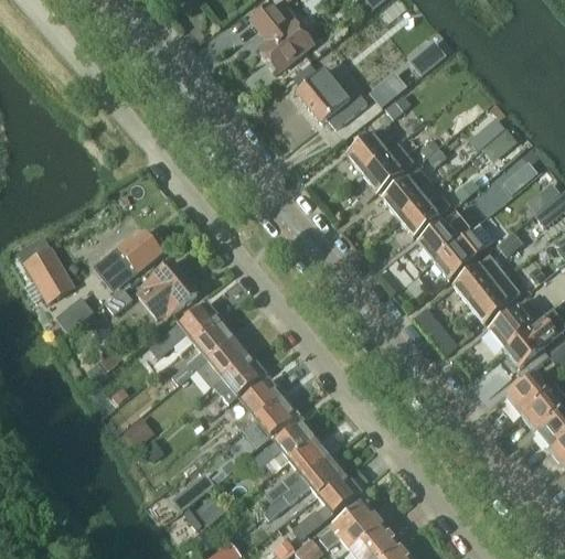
[(315,42),(295,19),(290,22),(273,1),(253,18),(269,39),(260,46),(280,70),(315,42)]
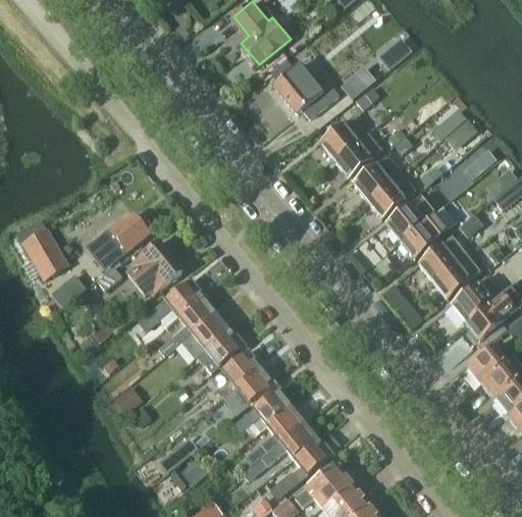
[(288,73),(274,85),(298,113),(303,109),(310,118),(338,96),(321,74),(313,81),(300,64),(288,73)]
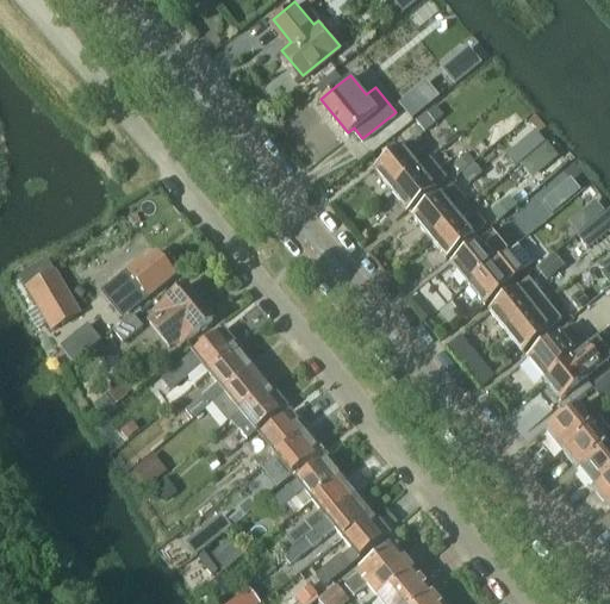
[(436,120),(425,107),(414,116),(424,130),(436,120)]
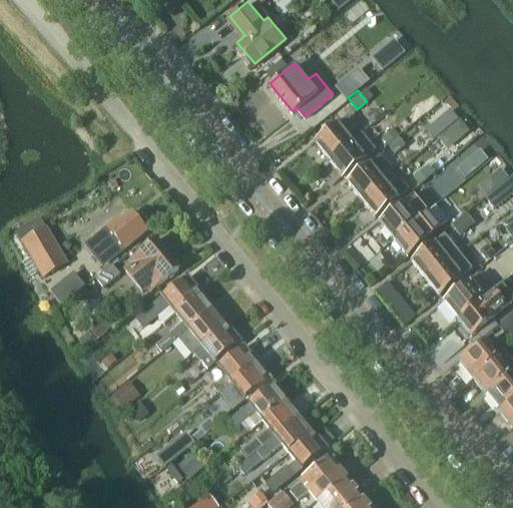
[(352,138),(347,131),(357,123),(348,112),(316,139),(330,156),(352,138)]
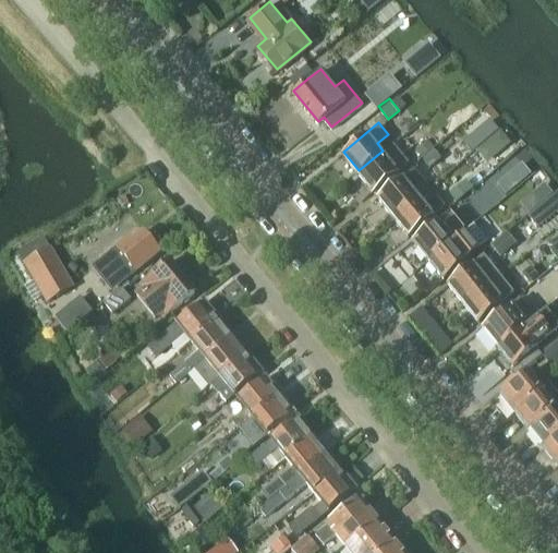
[(474,129),(462,137),(471,148),(482,139),(474,129)]
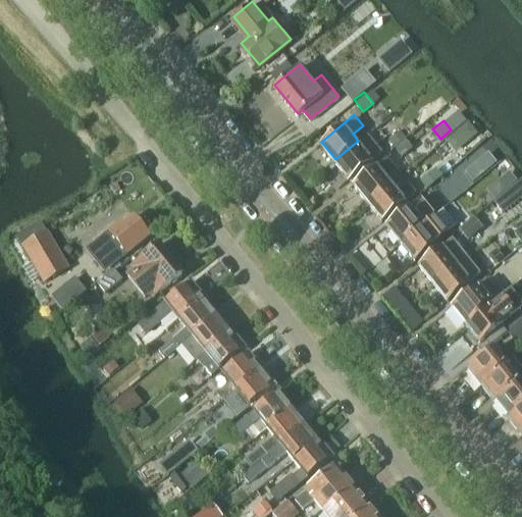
[(469,120),(459,128),(463,134),(471,135),(477,130),(469,120)]
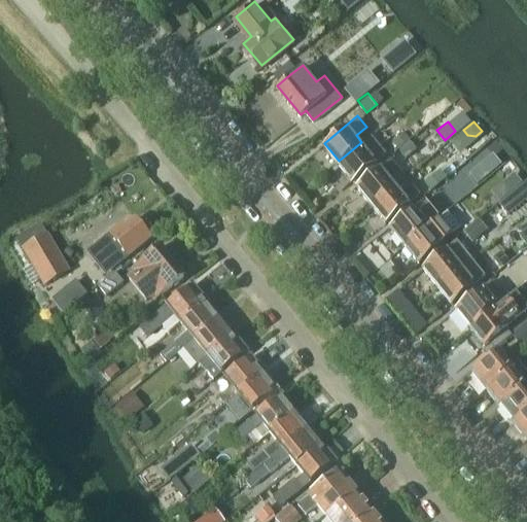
[(397,145),(409,137),(402,130),(392,138),(397,145)]
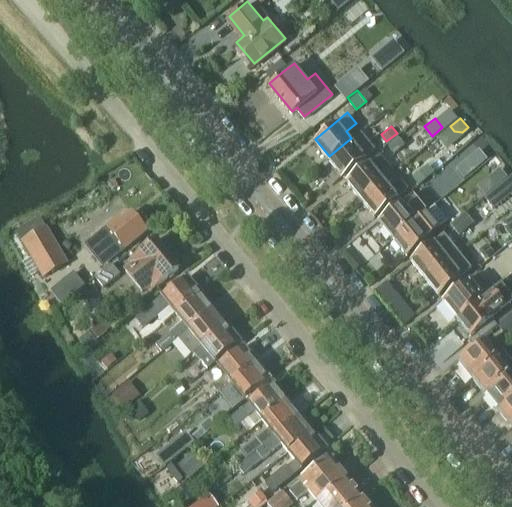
[(351,138),(329,156),(342,173),(375,146),(362,129),(351,138)]
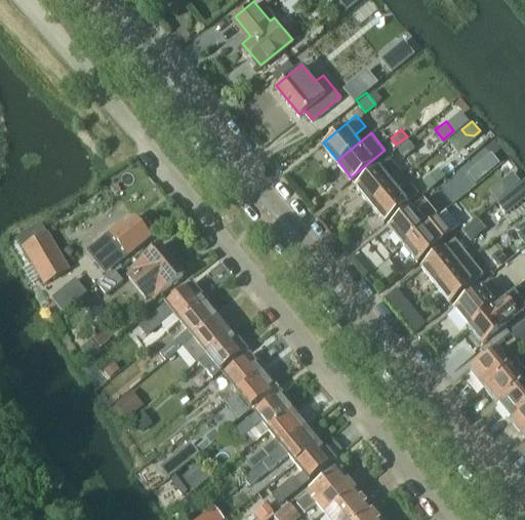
[(404,156),(419,143),(412,133),(396,146),(404,156)]
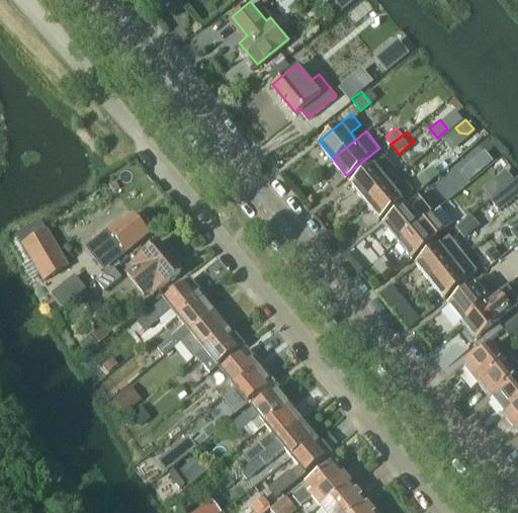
[(486,148),(466,164),(473,173),(493,157),(486,148)]
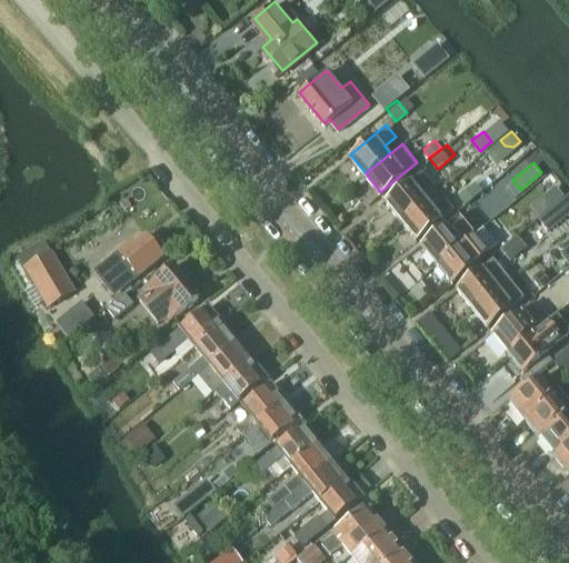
[(401,218),(438,188),(422,169),(386,199),(401,218)]
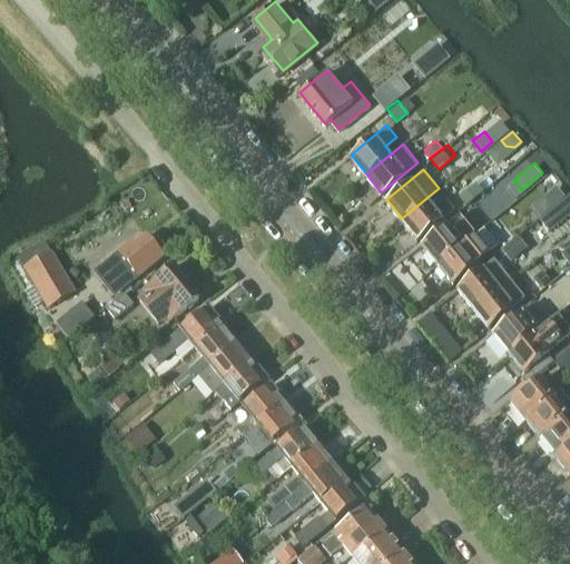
[(465,201),(481,189),(475,181),(460,195),(465,201)]
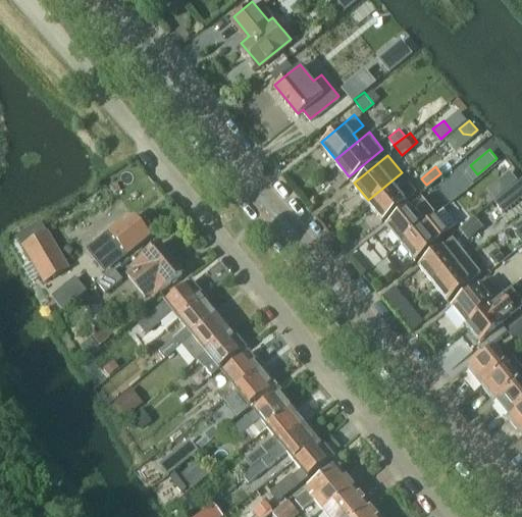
[(381,216),(415,189),(402,172),(368,200),(381,216)]
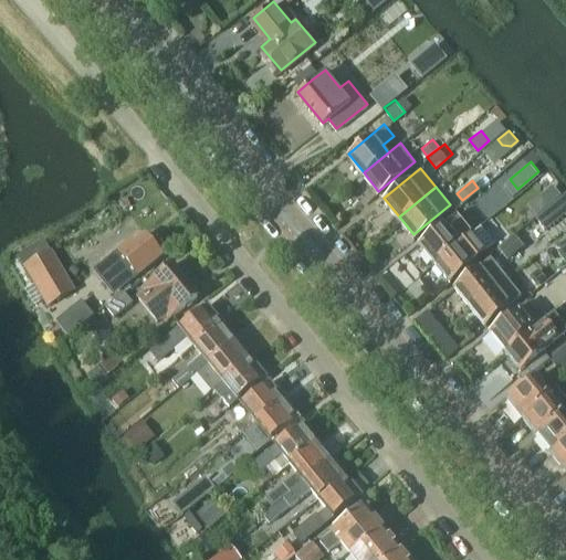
[(478,192),(468,200),(474,207),(483,199),(478,192)]
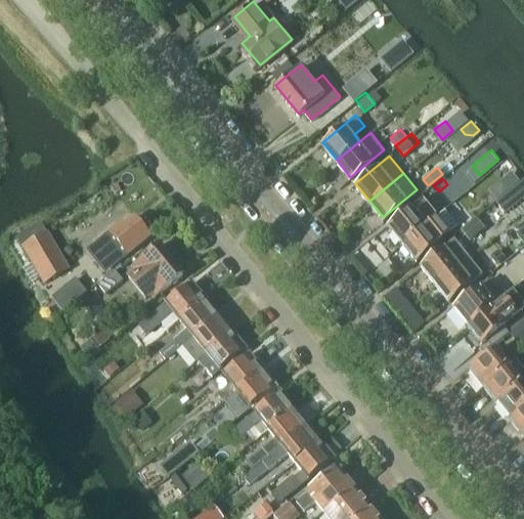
[(501,181),(489,191),(494,199),(508,187),(501,181)]
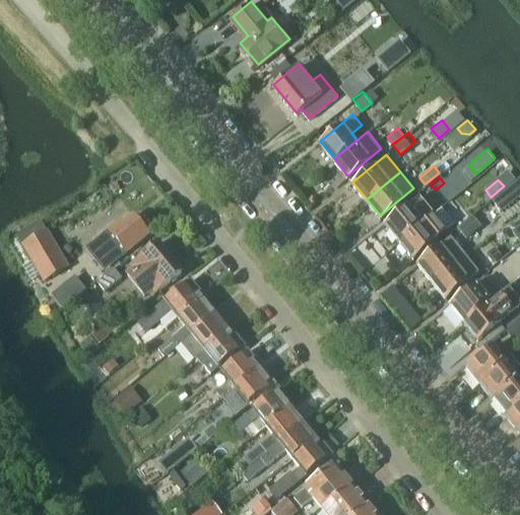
[(510,184),(492,198),(501,209),(519,195),(510,184)]
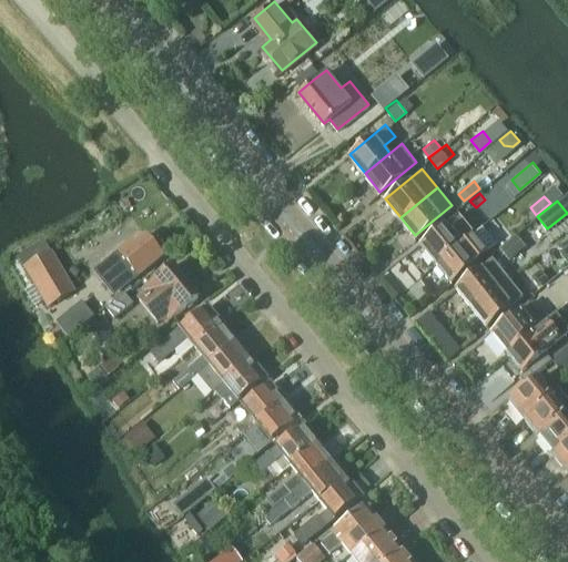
[(462,241),(474,232),(457,212),(421,242),(436,262),(462,241)]
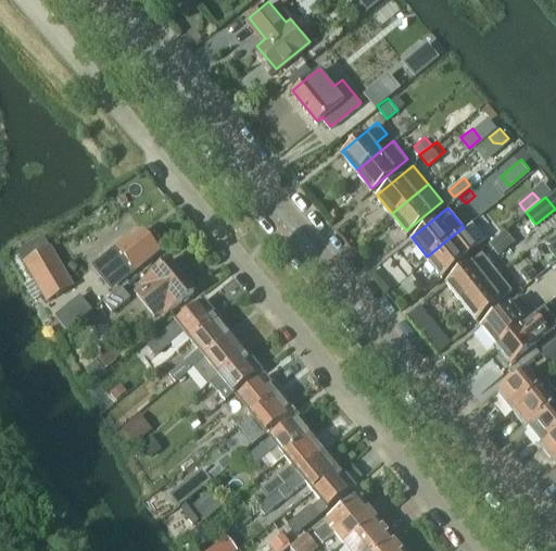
[(117,242),(99,257),(104,263),(119,280),(160,247),(158,245),(158,240),(153,235),(149,234),(143,227),(135,235),(131,230),(117,242)]
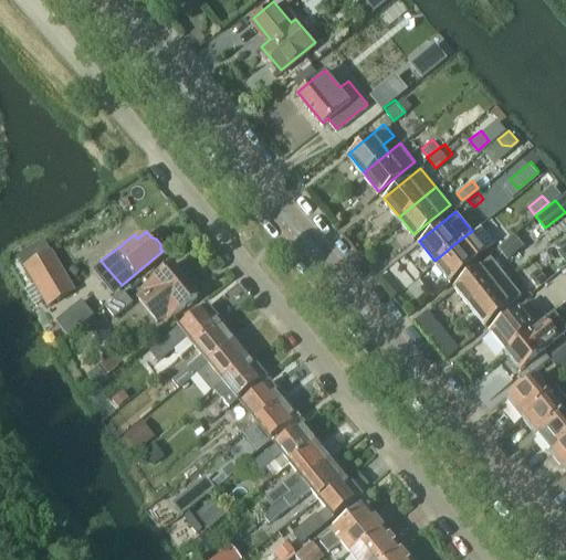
[(460,240),(435,261),(449,278),(486,249),(472,231),(460,240)]
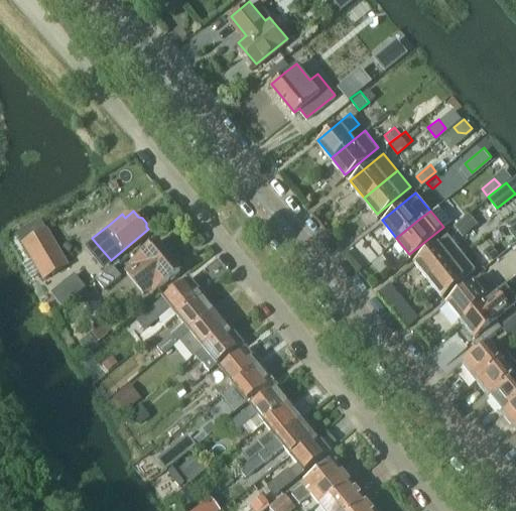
[(462,235),(477,223),(469,213),(454,225),(462,235)]
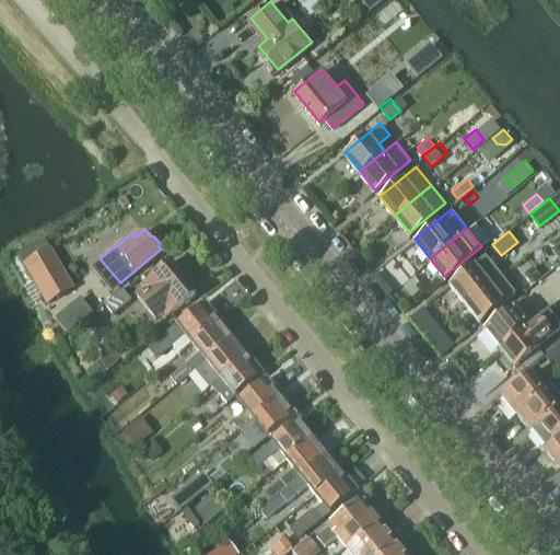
[(44,235),(18,250),(24,261),(47,300),(73,285),(50,245),(44,235)]
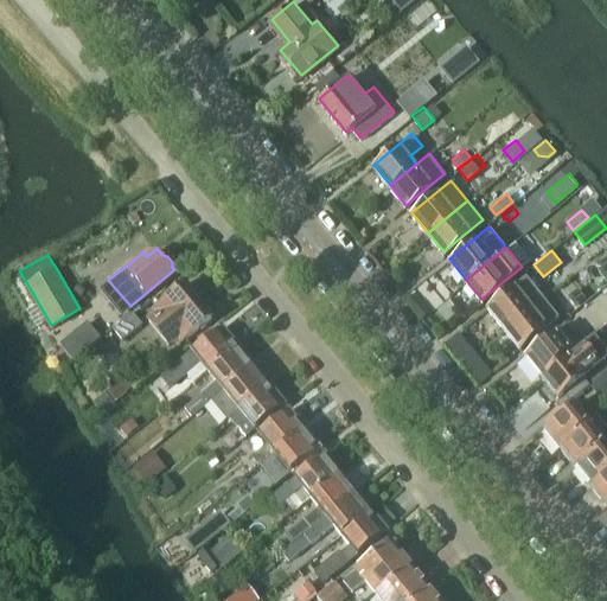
[(504,327),(544,296),(526,274),(487,306),(504,327)]
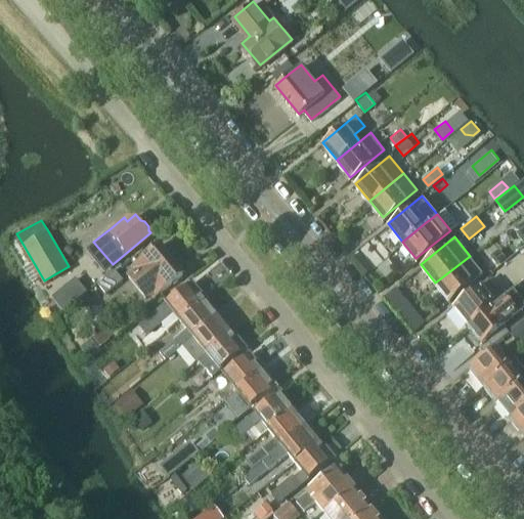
[(184,270),(161,242),(136,262),(139,265),(129,273),(146,294),(156,287),(160,290),(184,270)]
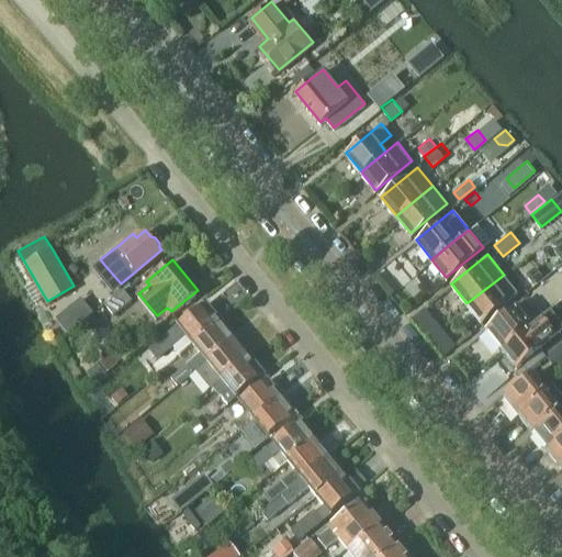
[(534,267),(526,273),(532,280),(540,275),(534,267)]
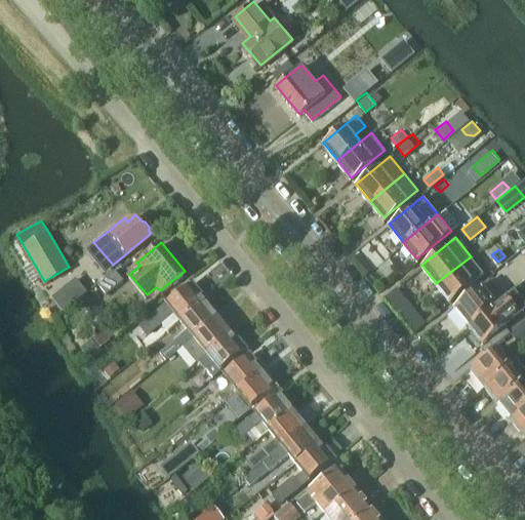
[(450,300),(484,272),(471,256),(436,283),(450,300)]
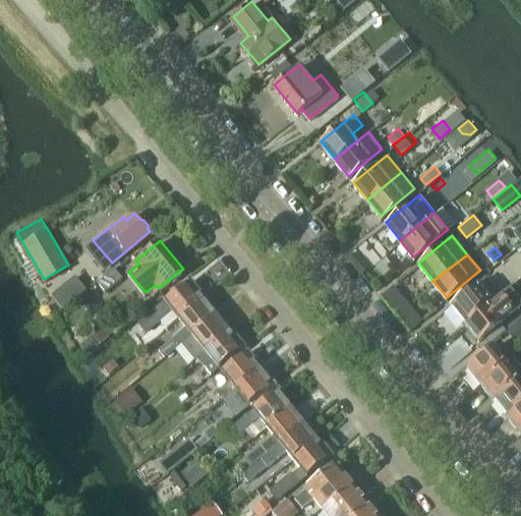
[(499,276),(513,266),(507,255),(491,267),(499,276)]
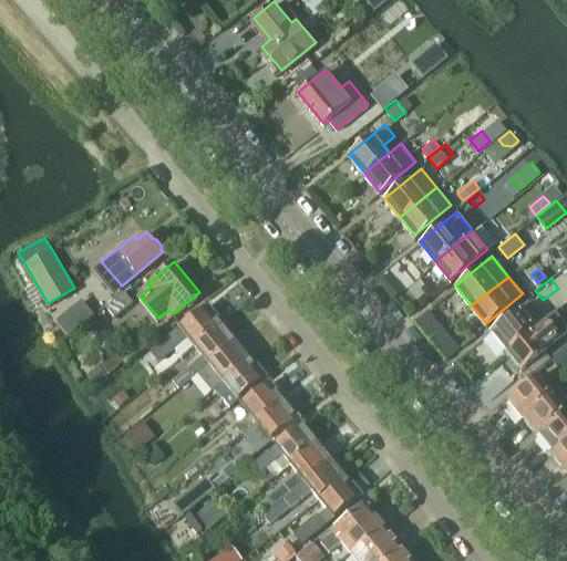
[(124,290),(105,305),(114,315),(133,300),(124,290)]
